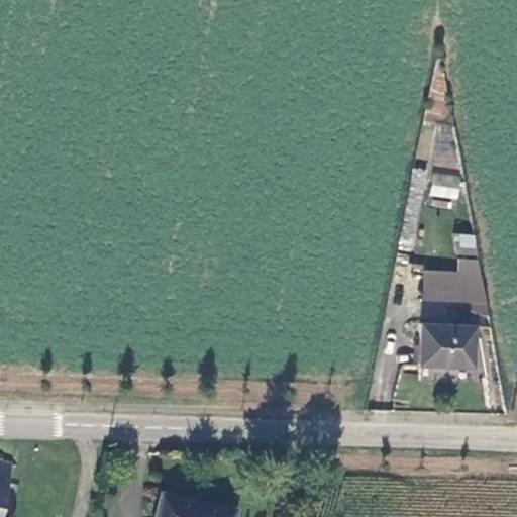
[(438,47),(423,121),(453,124),(438,47)]
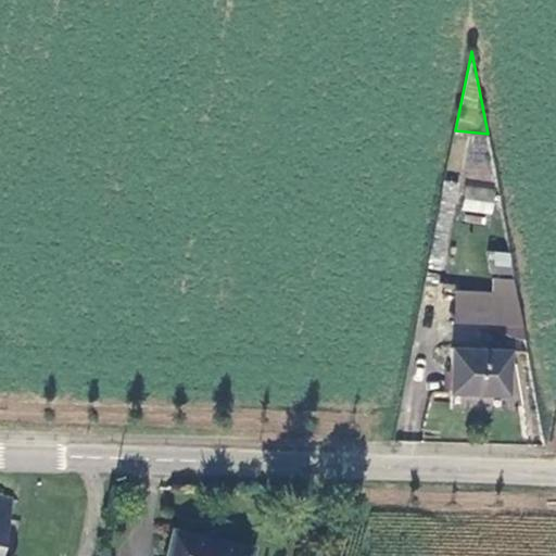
[(497,191),(465,187),(462,214),(494,218),(497,191)]
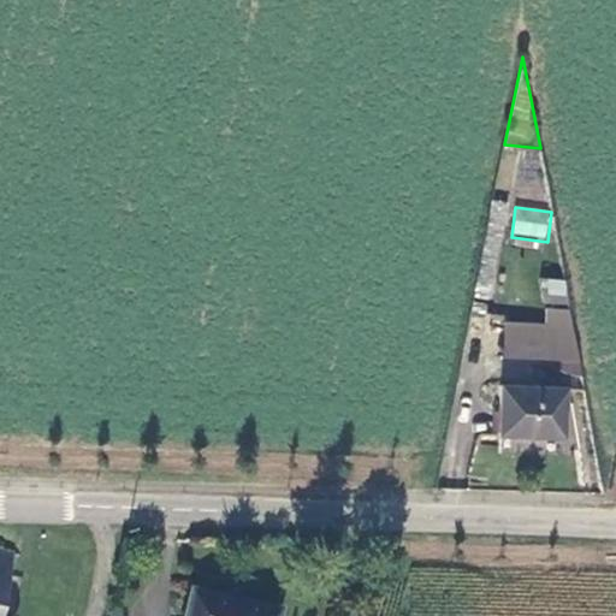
[(543,304),(567,303),(566,278),(542,279),(543,304)]
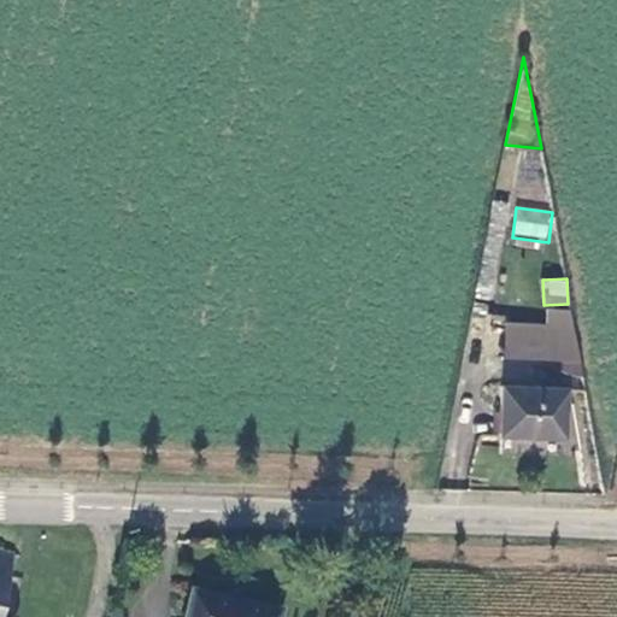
[(548,309),(547,341),(577,342),(573,310),(548,309)]
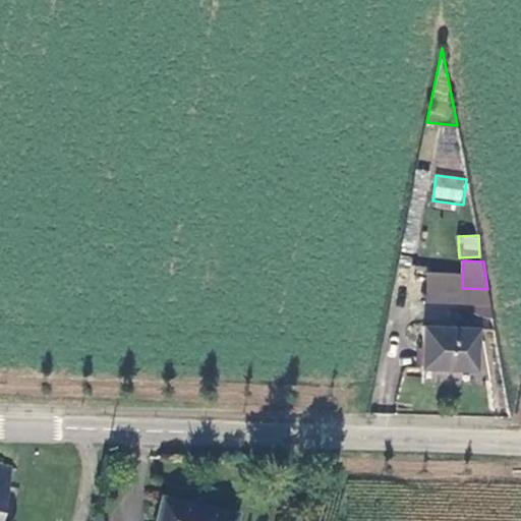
[(474,309),(491,309),(487,289),(462,288),(426,285),(425,300),(473,303),(474,309)]
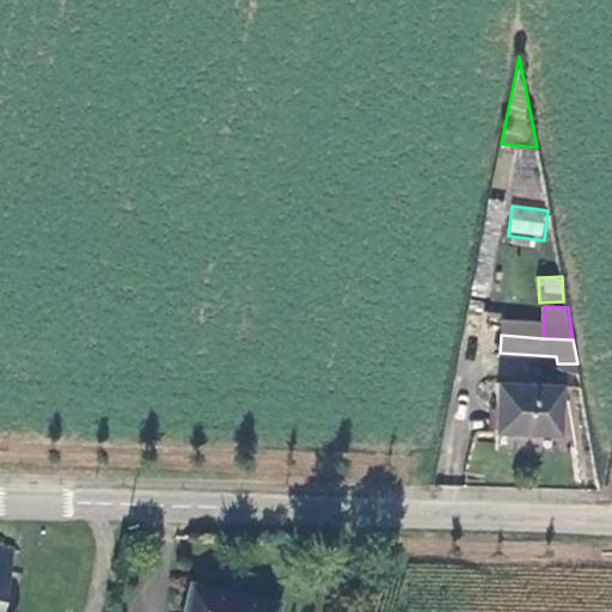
[(562,387),(500,383),(496,429),(560,434),(562,387)]
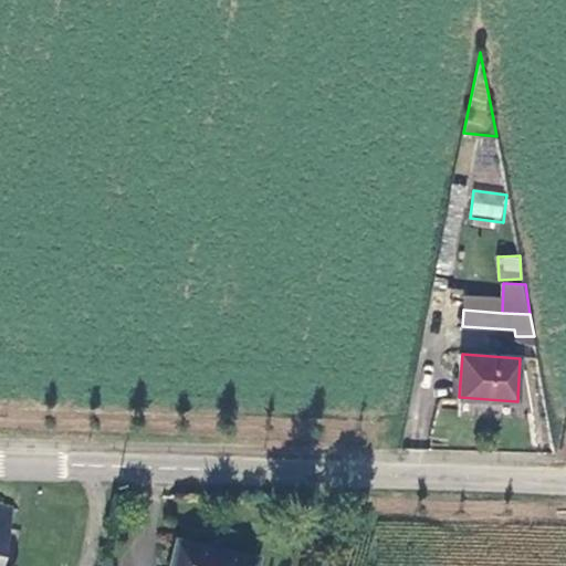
[(0,565),(1,565),(17,510),(0,506),(0,565)]
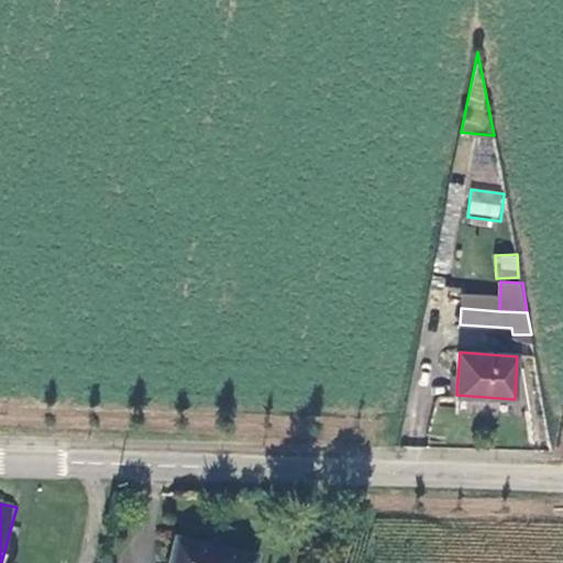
[(256,562),(258,559),(177,540),(172,562),(256,562)]
